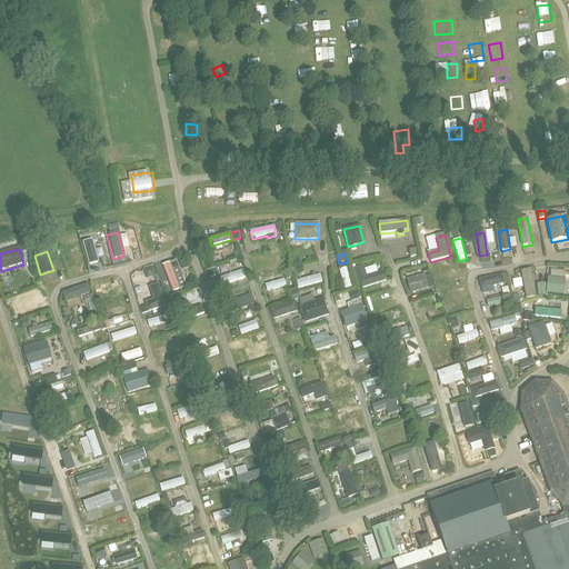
[(176,262),(162,268),(172,293),(179,290),(186,288),(176,262)]
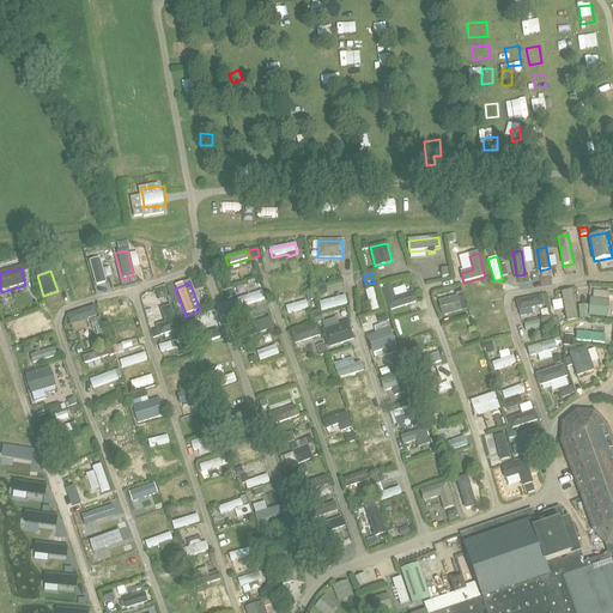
[(155,290),(158,299),(168,297),(164,287),(155,290)]
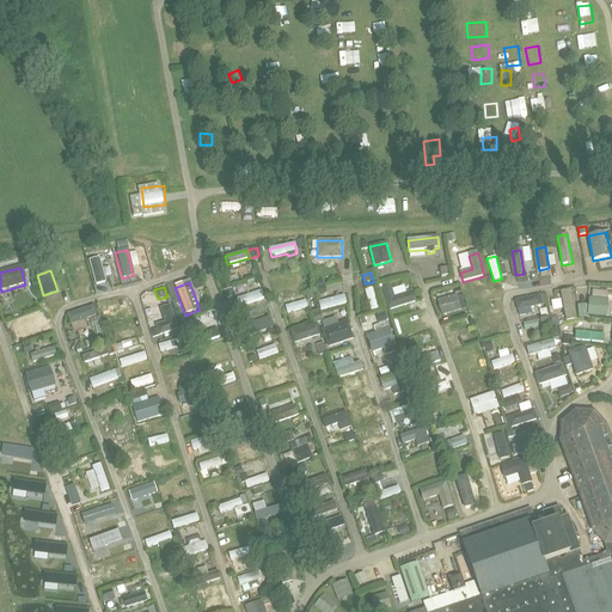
[(379,291),(385,311),(396,307),(415,301),(412,292),(393,298),(390,287),(379,291)]
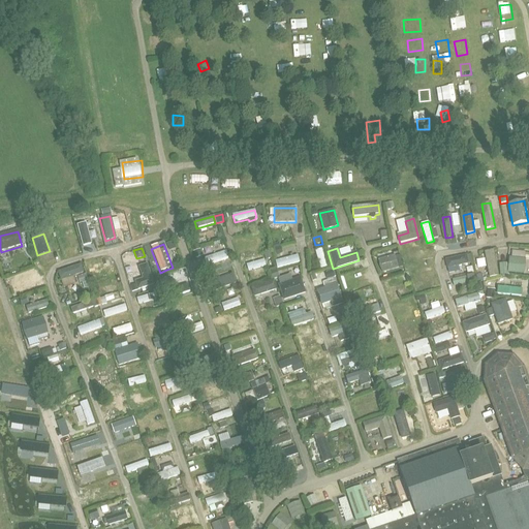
[(323,250),(316,252),(320,269),(328,267),(323,250)]
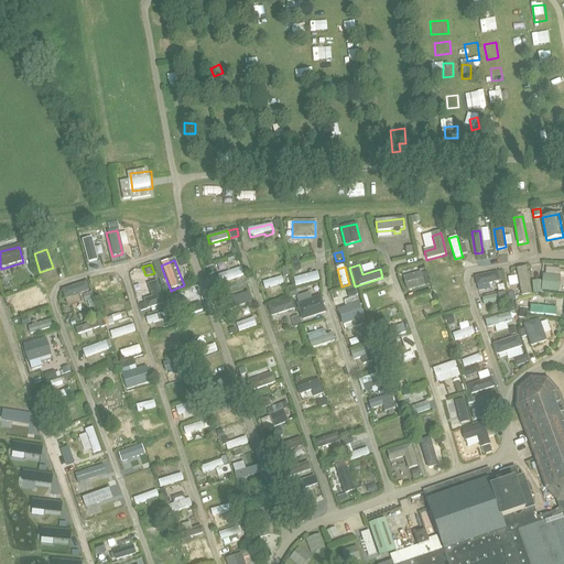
[(243,275),(241,268),(218,275),(220,283),(243,275)]
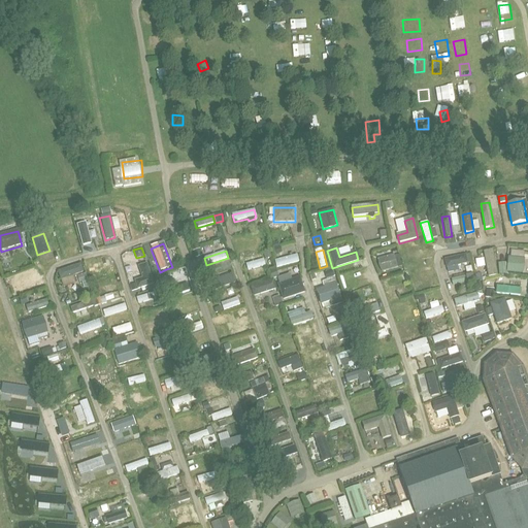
[(484,253),(489,277),(497,275),(492,251),(484,253)]
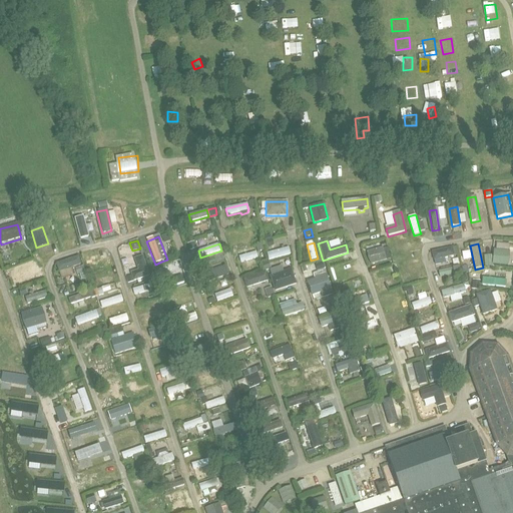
[(269,261),(291,254),(289,247),(268,253),(269,261)]
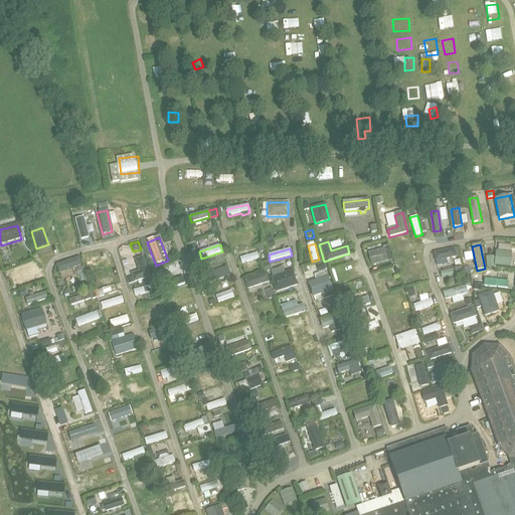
[(435,253),(437,262),(445,260),(456,258),(454,248),(435,253)]
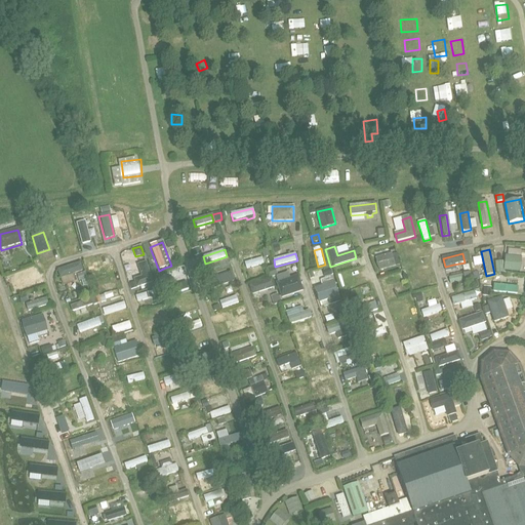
[(417,255),(406,259),(402,260),(404,267),(425,260),(422,254),(417,255)]
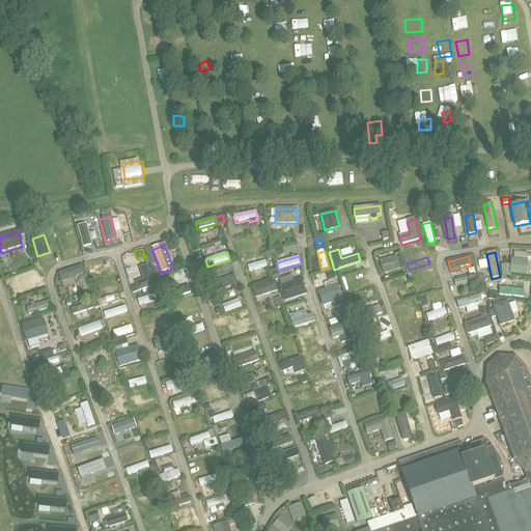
[(380,262),(383,274),(398,270),(395,258),(380,262)]
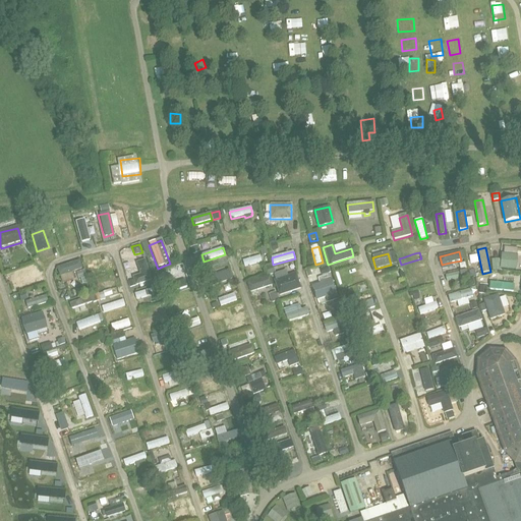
[(516,255),(505,254),(502,254),(500,270),(514,271),(516,256),(516,255)]
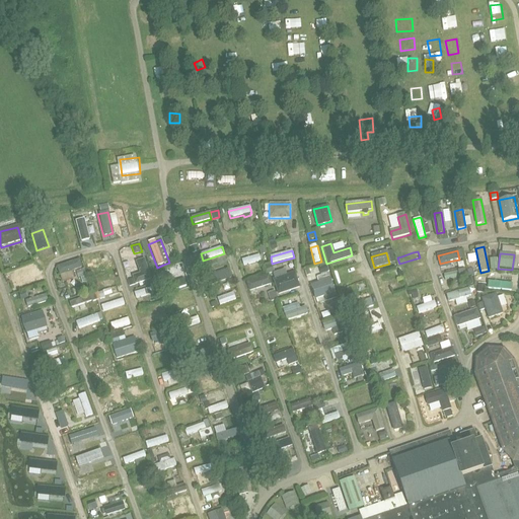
[(261,261),(258,255),(242,261),(244,266),(261,261)]
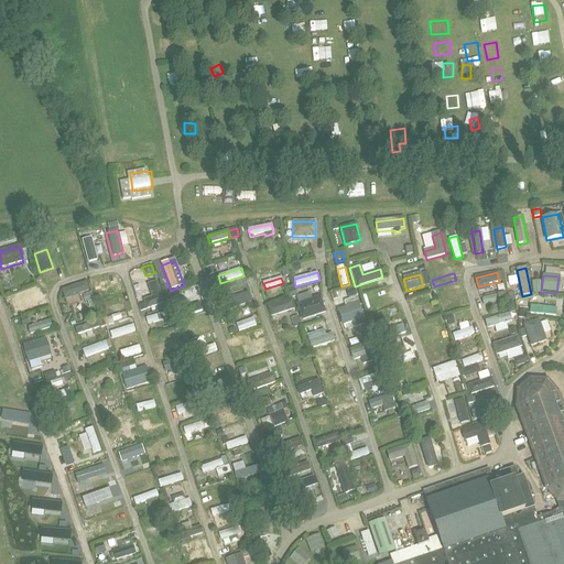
[(149,284),(152,297),(144,300),(145,302),(148,308),(155,306),(163,304),(156,281),(149,284)]
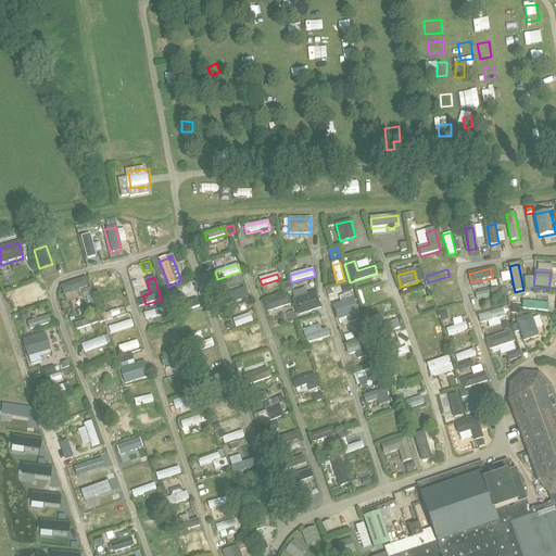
[(63,295),(76,291),(87,288),(85,279),(60,287),(62,295),(63,295)]
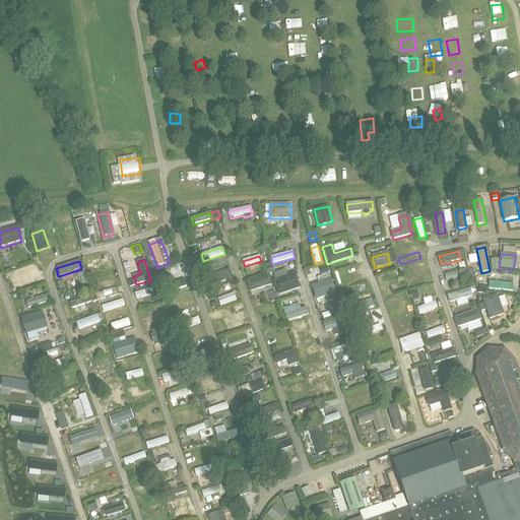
[(83,269),(75,272),(77,279),(80,277),(82,284),(87,283),(83,269)]
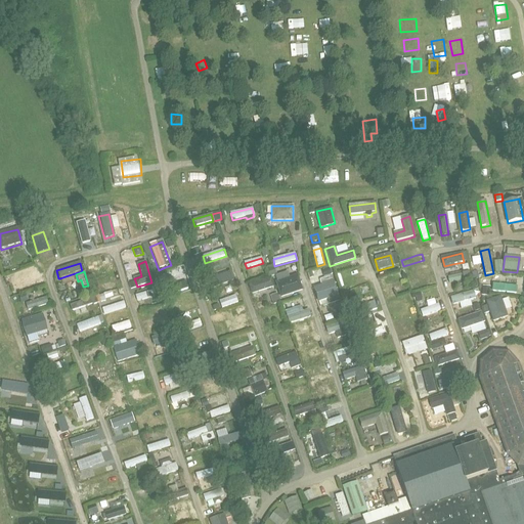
[(212,278),(215,287),(233,280),(230,271),(212,278)]
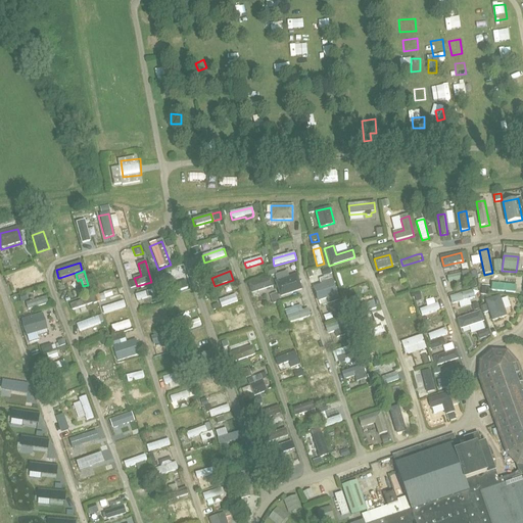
[(296,275),(288,278),(286,272),(275,276),(277,281),(276,282),(281,296),(301,289),(296,275)]
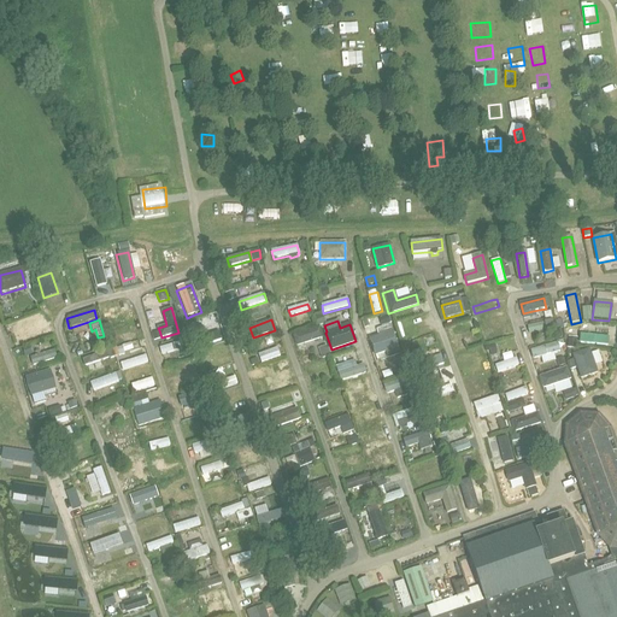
[(453,336),(471,329),(469,322),(450,329),(453,336)]
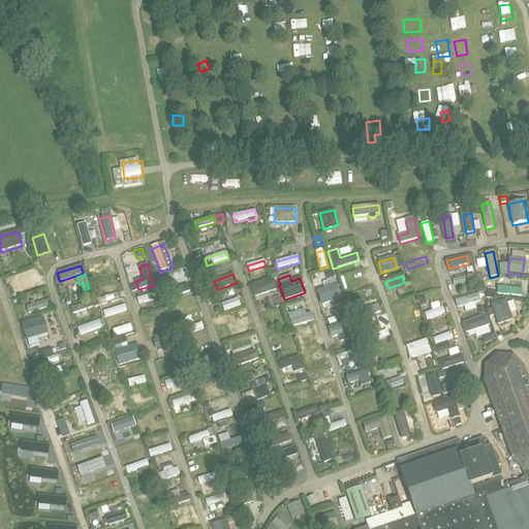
[(466,277),(453,280),(455,287),(458,286),(468,284),(468,285),(474,283),(472,276),(466,278),(466,277)]
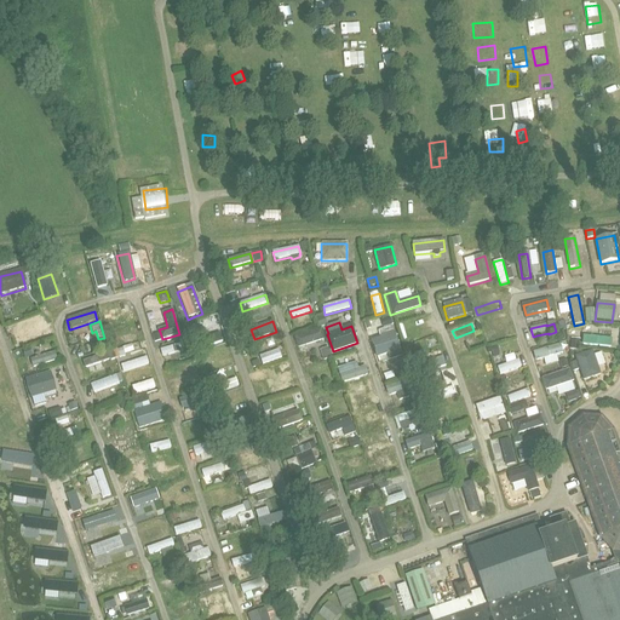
[(28,336),(33,348),(53,339),(49,327),(28,336)]
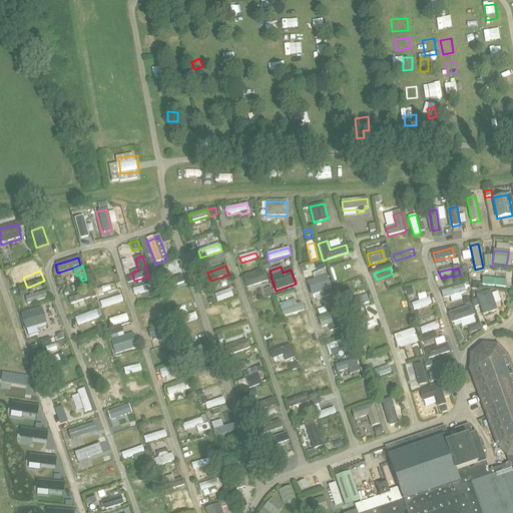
[(419,275),(411,277),(410,272),(401,274),(402,279),(404,285),(420,280),(419,275)]
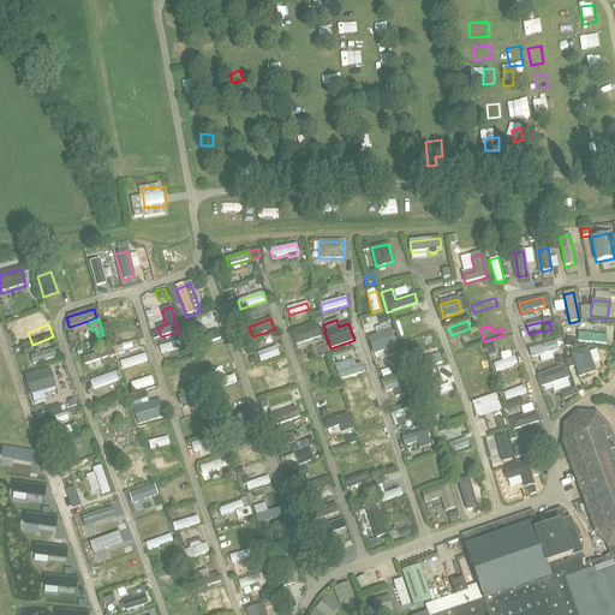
[(294,346),(322,338),(318,327),(292,335),(294,346)]
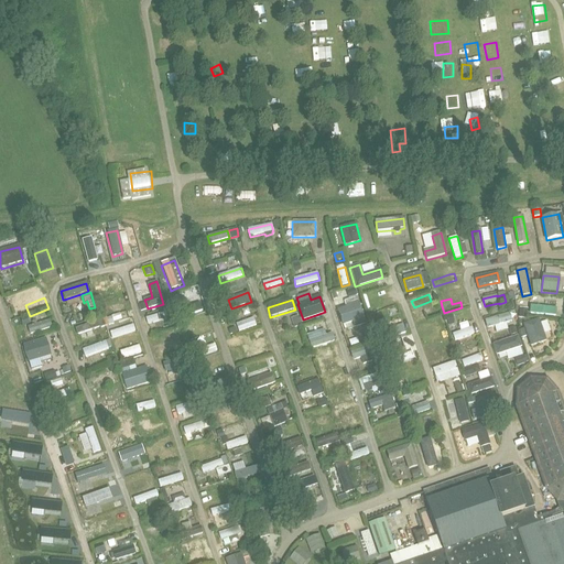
[(139,305),(140,311),(148,308),(145,302),(139,305)]
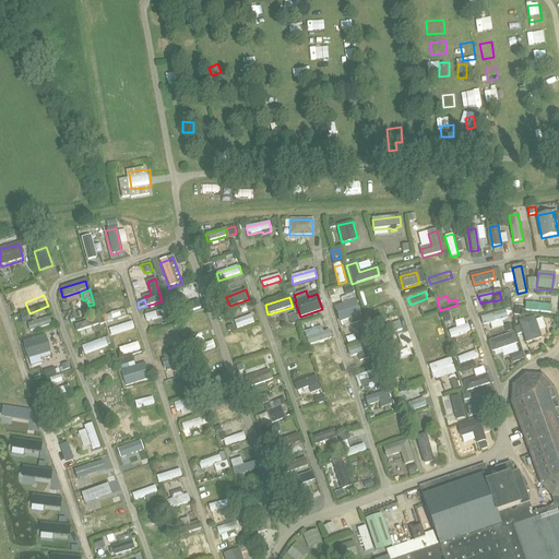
[(198,300),(171,309),(174,316),(200,308),(198,300)]
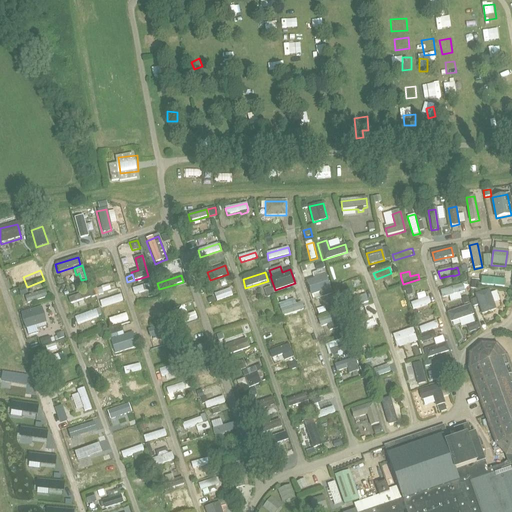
[(326,275),(314,279),(307,282),(311,294),(319,291),(321,298),(332,294),(326,275)]
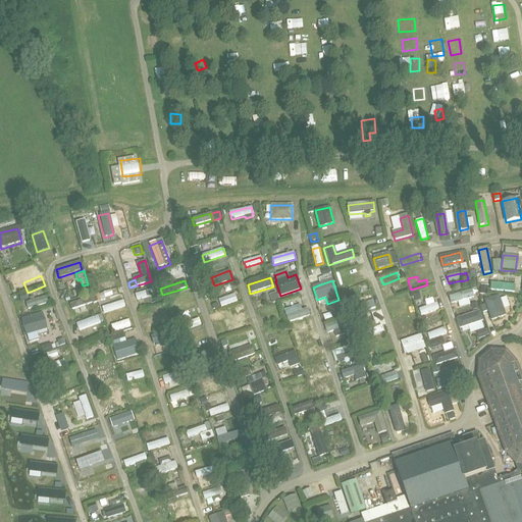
[(514,293),(514,285),(491,283),(491,291),(514,293)]
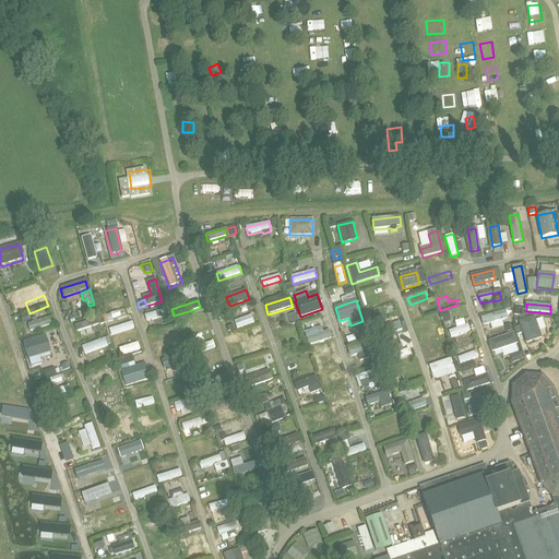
[(205,307),(192,311),(193,317),(206,312),(205,307)]
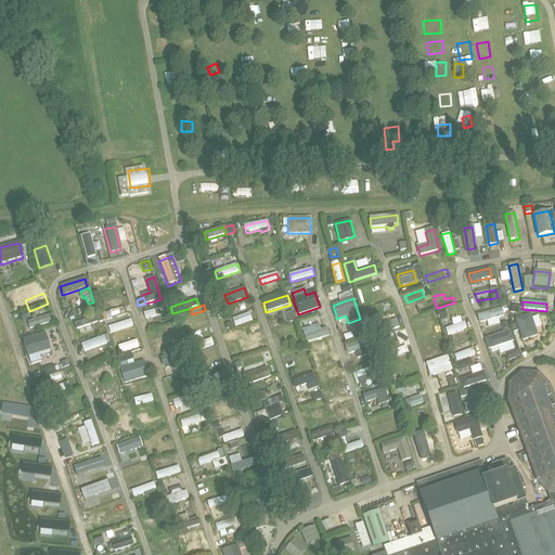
[(166,306),(144,312),(145,319),(168,312),(166,306)]
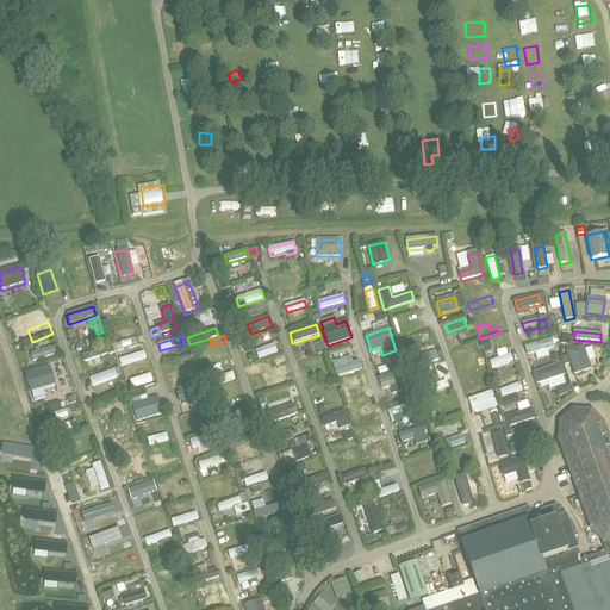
[(535,353),(547,349),(554,347),(551,338),(526,347),(528,355),(535,353)]
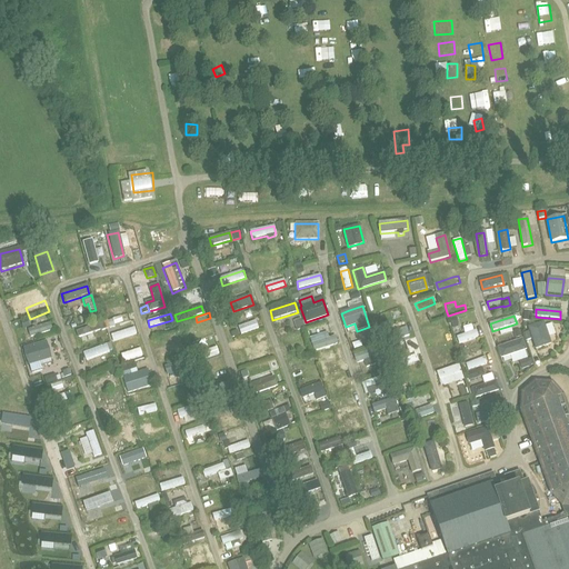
[(255,321),(238,327),(241,336),(258,329),(255,321)]
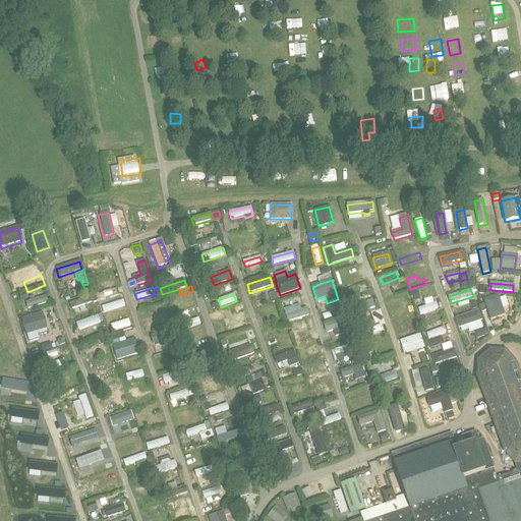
[(71,303),(74,309),(92,303),(97,301),(95,295),(71,303)]
